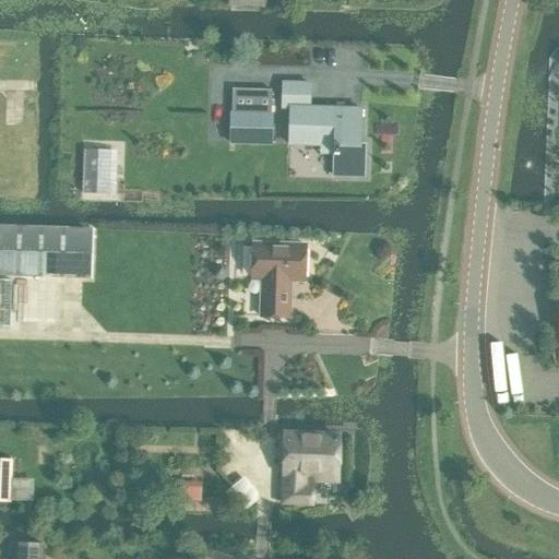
[(283,83),(282,108),(290,108),(289,145),(320,145),(334,146),(334,154),(333,176),(364,176),(365,145),(359,145),(360,109),(309,108),(309,84),(283,83)]
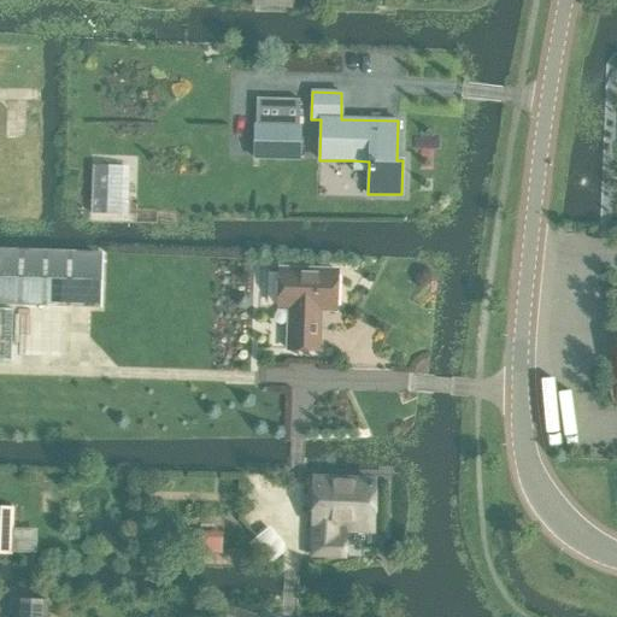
[(257,99),(254,158),(298,159),(300,100),(257,99)]
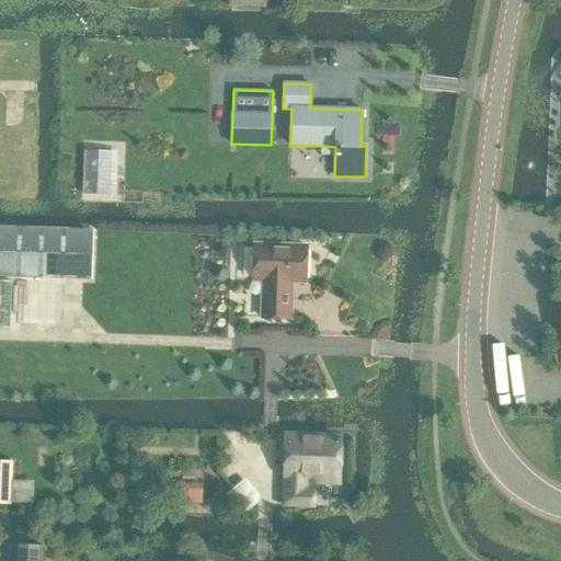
[(83,194),(110,195),(111,151),(86,150),(83,194)]
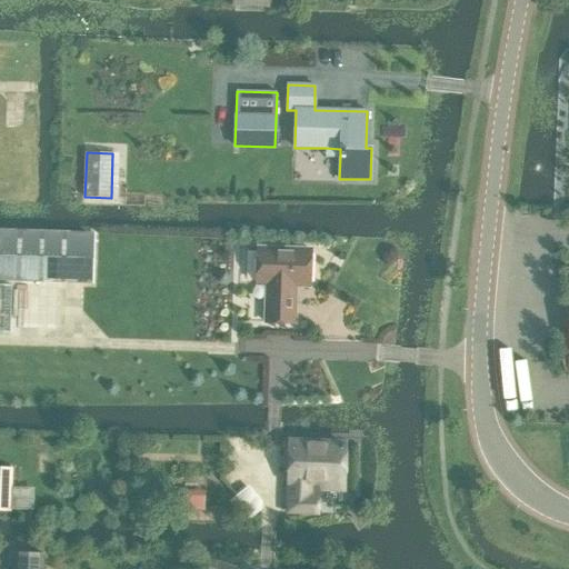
[(0,232),(0,278),(88,281),(89,237),(0,232)]
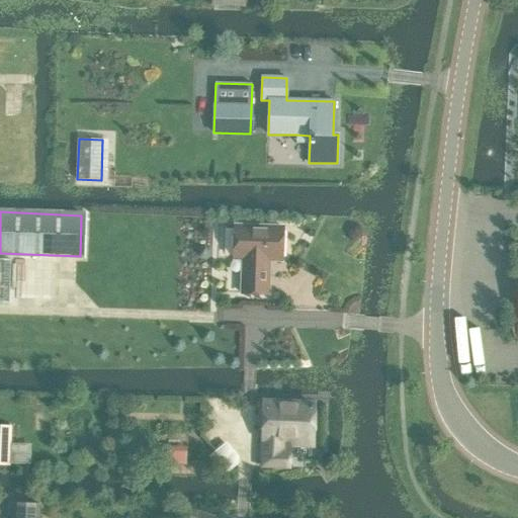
[(243,260),(242,293),(268,294),(269,261),(281,261),(283,228),(235,227),(234,259),(243,260)]
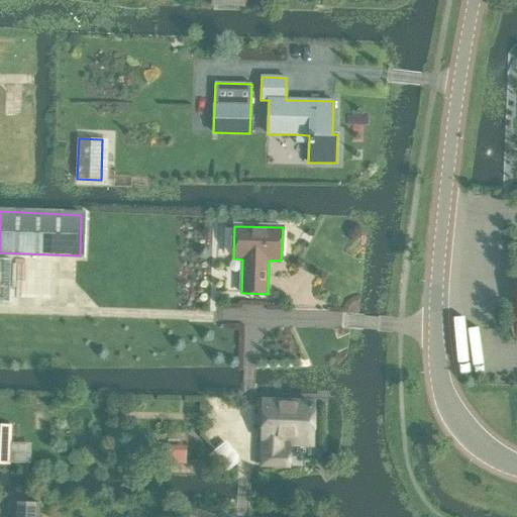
[(0,260),(0,302),(9,303),(11,261),(0,260)]
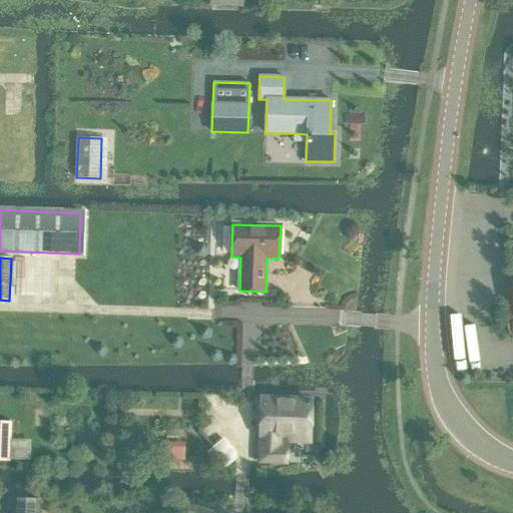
[(262,400),(261,434),(260,461),(286,462),(286,449),(278,449),(279,434),(310,435),(311,402),(262,400)]
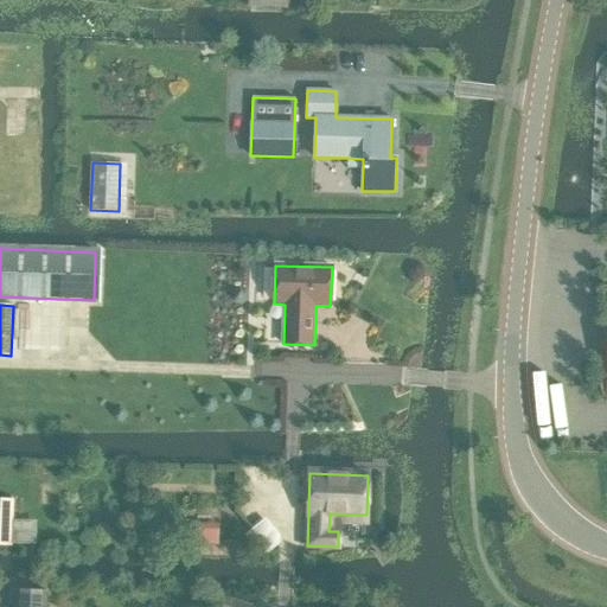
[(0,498),(0,545),(37,547),(37,522),(12,521),(13,499),(0,498)]
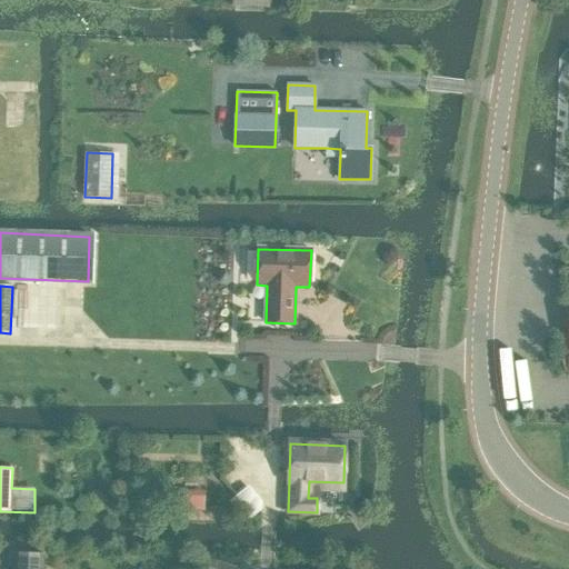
[(205,495),(182,495),(182,510),(205,511),(205,495)]
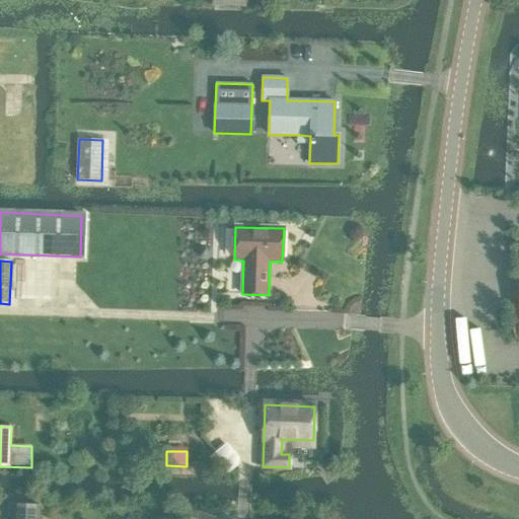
[(12,504),(11,518),(35,518),(36,505),(12,504)]
